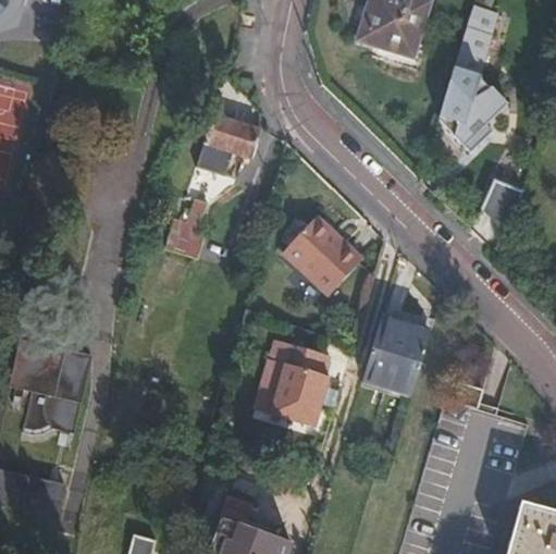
[(368,0),(356,40),(410,57),(428,3),(418,0),(368,0)]
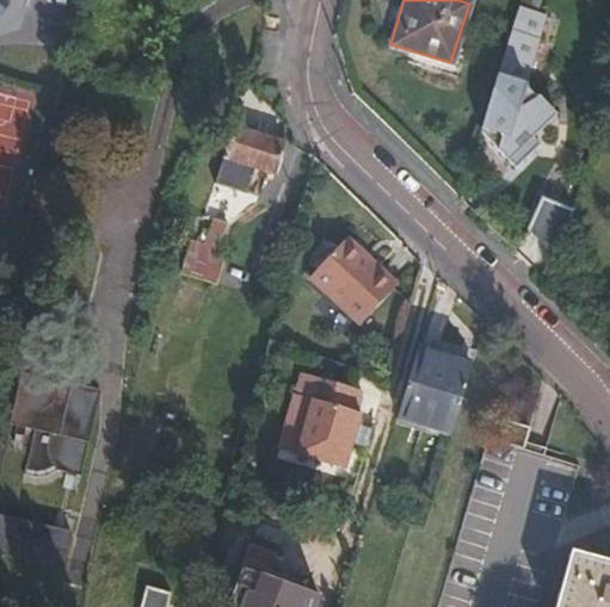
[(544,42),(510,31),(480,130),(516,169),(541,146),(535,140),(558,117),(531,87),(544,42)]
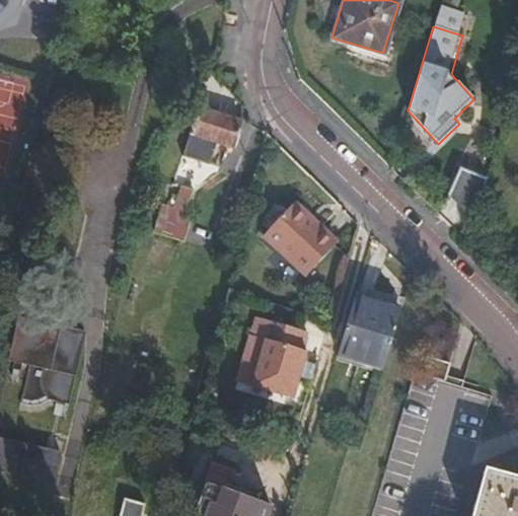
[(182,153),(209,162),(217,138),(233,143),(240,120),(197,107),(182,153)]
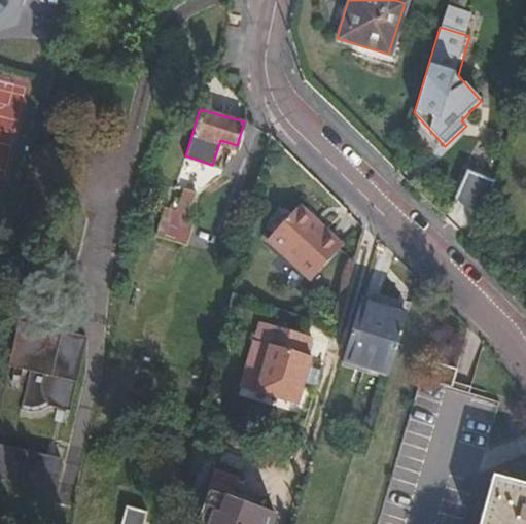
[(462,189),(485,213),(492,188),(469,165),(462,189)]
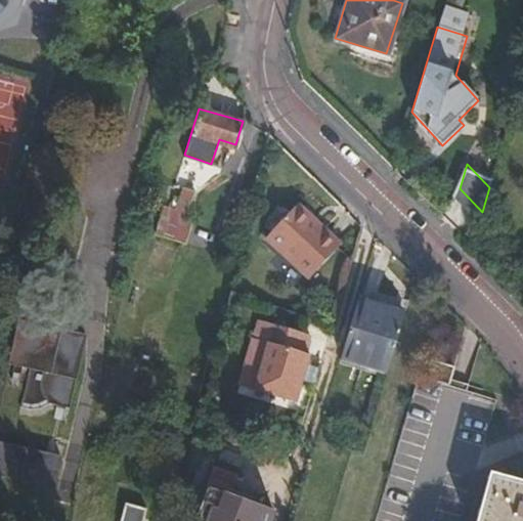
[(181,182),(176,204),(172,219),(171,223),(175,225),(187,228),(190,215),(187,214),(193,186),(181,182)]
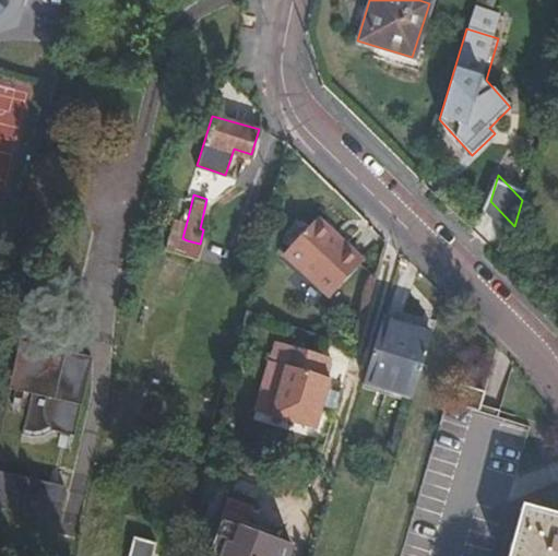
[(183,234),(188,217),(170,213),(162,246),(198,256),(200,244),(187,240),(182,238),(183,234)]
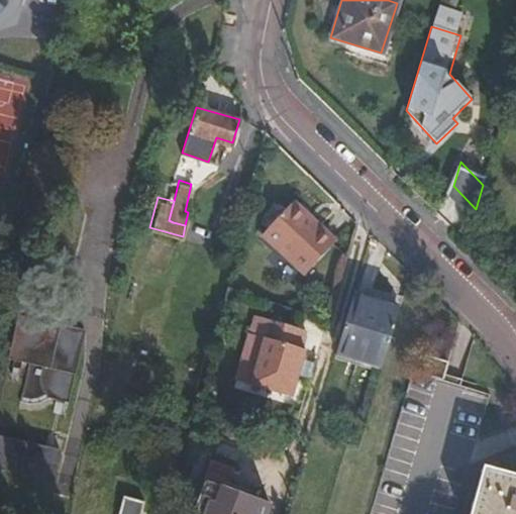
[(262,234),(306,272),(334,237),(293,201),(262,234)]
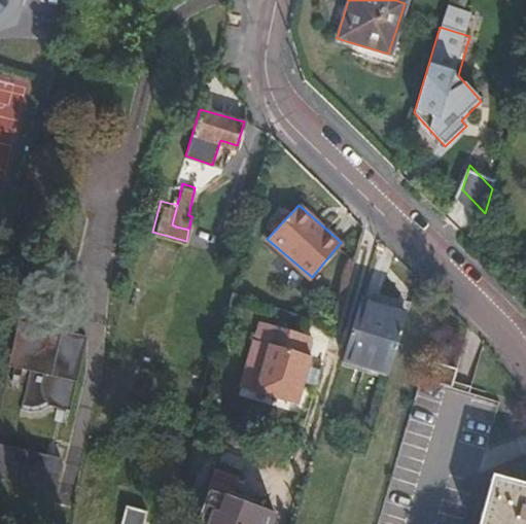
[(388,370),(406,312),(360,300),(344,356),(388,370)]
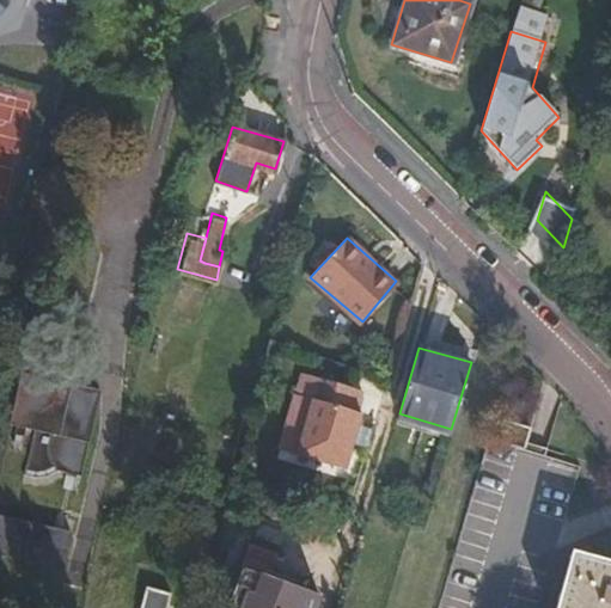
[(11,422),(86,441),(98,387),(24,370),(11,422)]
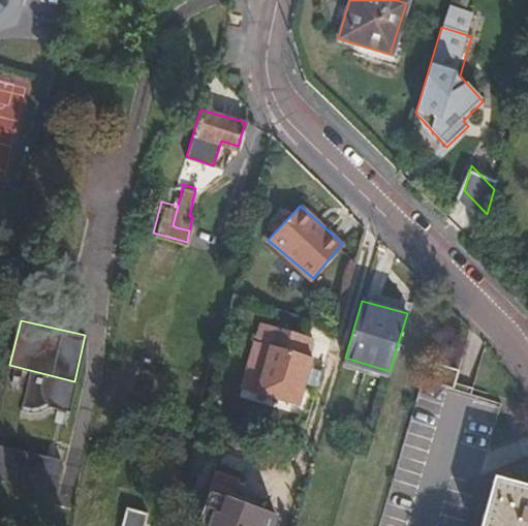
[(264,370),(258,392),(299,403),(311,358),(307,356),(312,336),(260,321),(254,342),(270,346),(264,370)]
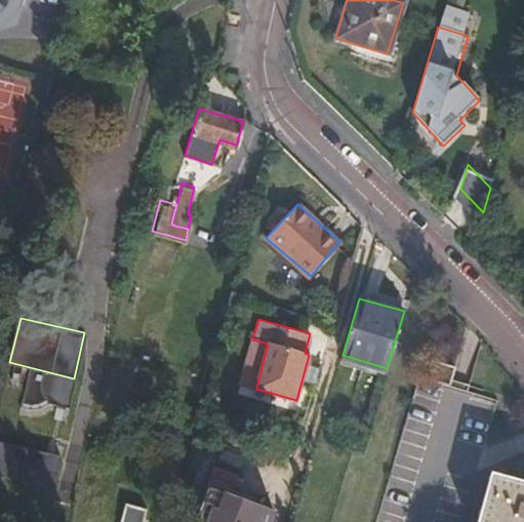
[(428,378),(467,390),(468,383),(451,377),(454,360),(434,354),(428,378)]
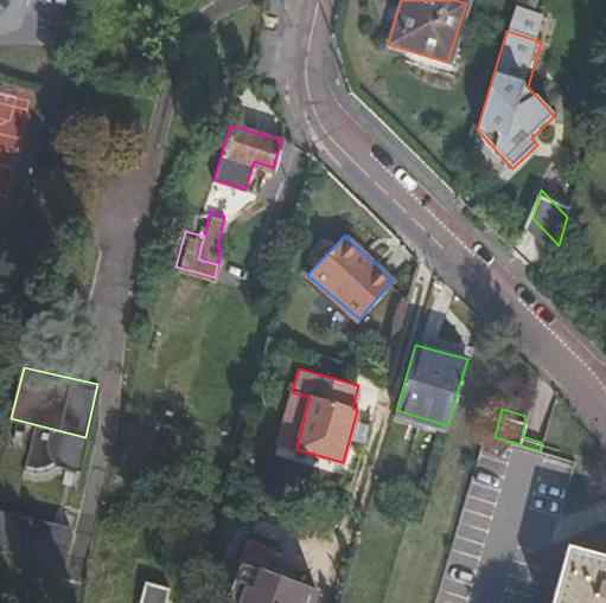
[(287,447),(297,449),(303,424),(293,422),(287,447)]
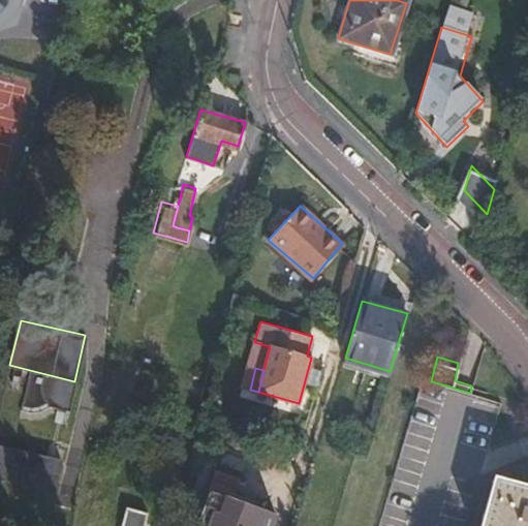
[(0,475),(56,489),(61,463),(0,447),(0,475)]
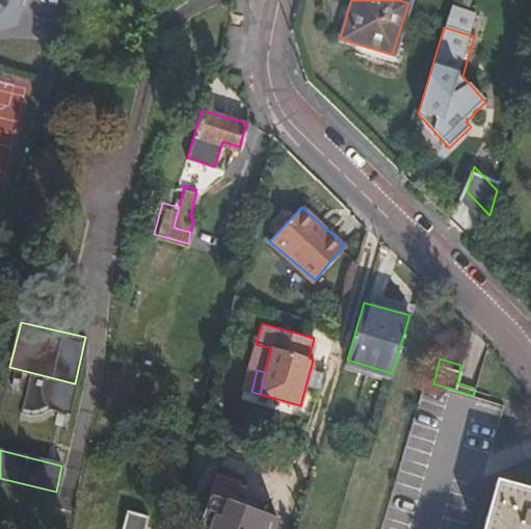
[(530,528),(530,488),(498,480),(484,528),(530,528)]
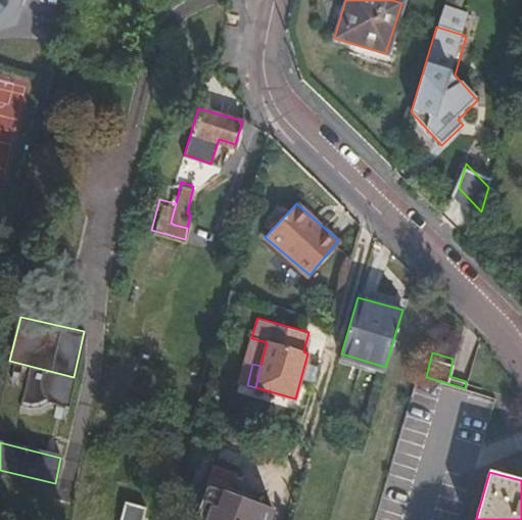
[(271,519),(273,512),(229,502),(233,479),(208,473),(205,482),(192,480),(183,519),(271,519)]
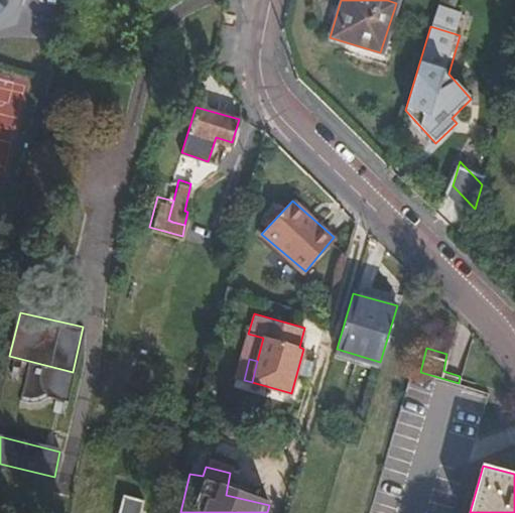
[(116,512),(139,512),(144,499),(123,492),(116,512)]
